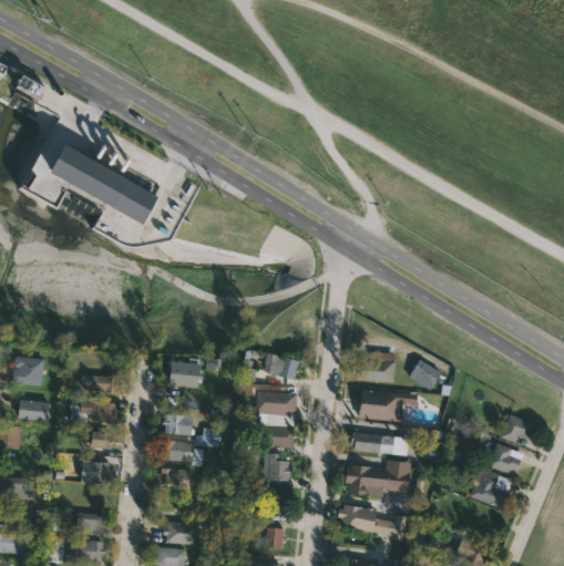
[(48,88),(26,76),(19,88),(41,100),(48,88)]
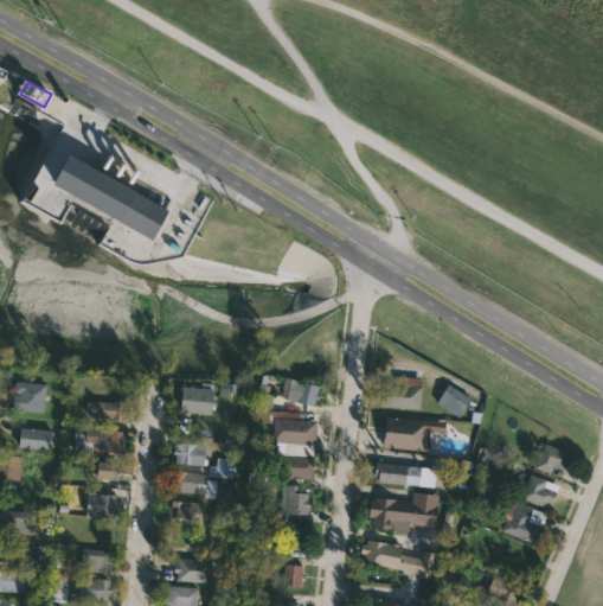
[(53,187),(155,240),(172,209),(70,157),(53,187)]
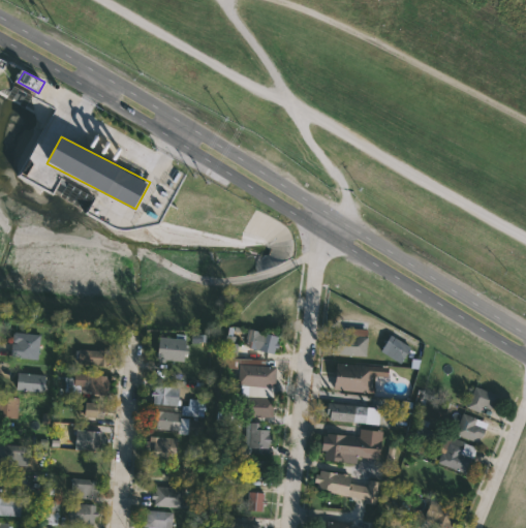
[(278,345),(278,348),(275,347),(276,349),(276,351),(274,351),(273,353),(248,347),(252,330),(279,337),(277,343),(279,343),(278,345)]
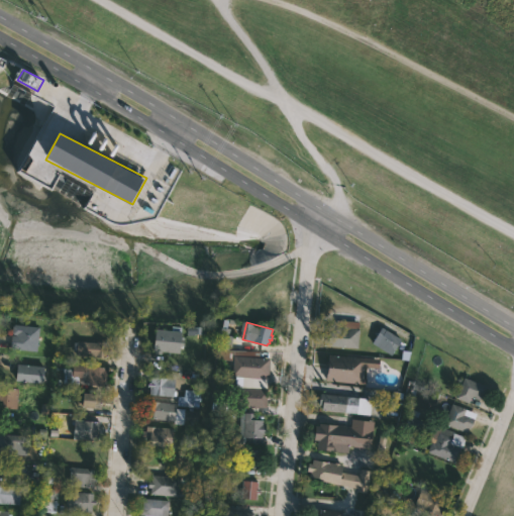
[(38,326),(35,351),(9,348),(10,335),(15,335),(15,334),(11,332),(12,325),(13,324),(38,326)]
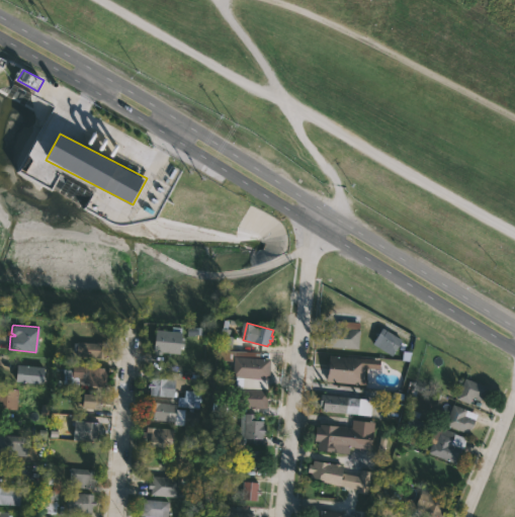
[(190,336),(203,335),(203,328),(189,328),(190,336)]
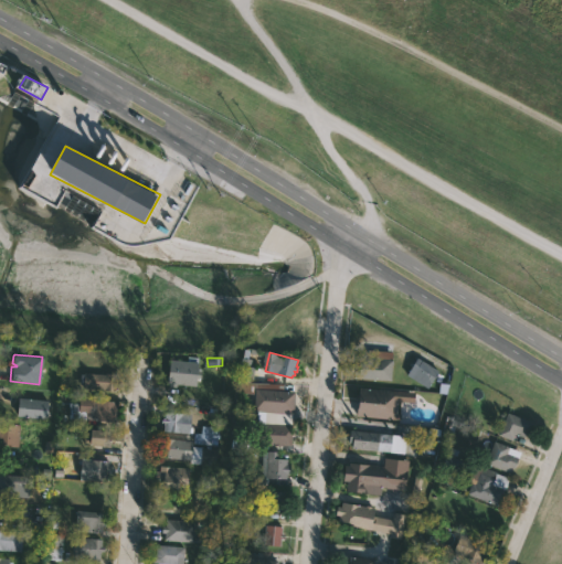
[(393,361),(392,380),(354,378),(356,366),(359,366),(360,358),(393,361)]
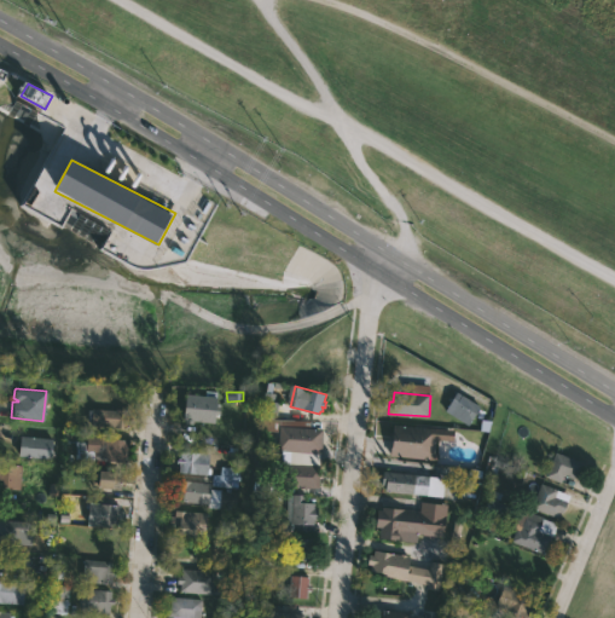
[(480,406),(468,426),(445,411),(457,392),(480,406)]
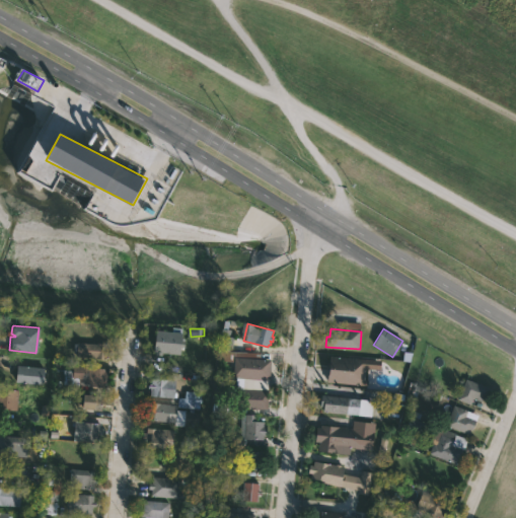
[(178,331),(176,354),(161,353),(161,349),(151,348),(152,343),(149,343),(150,335),(153,336),(153,329),(178,331)]
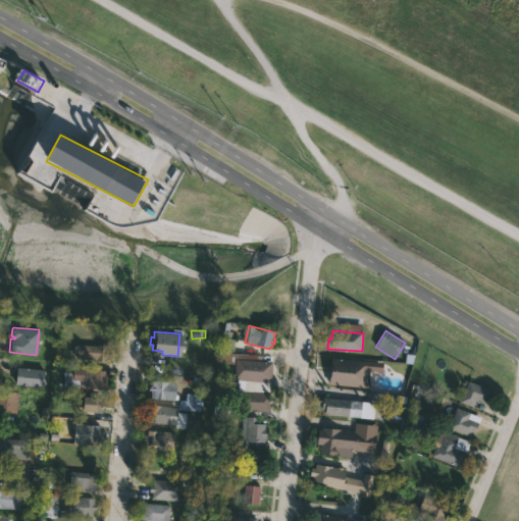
[(107,345),(107,347),(111,347),(110,360),(76,360),(76,356),(73,356),(74,346),(78,346),(78,345),(107,345)]
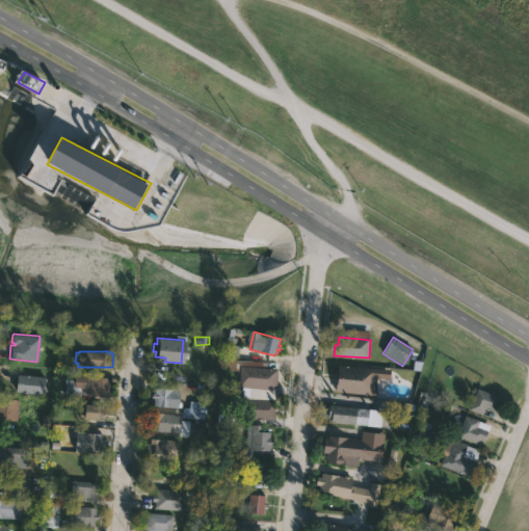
[(276,386),(273,421),(243,419),(243,414),(240,414),(240,403),(243,404),(244,387),(239,388),(240,370),(225,369),(226,359),(264,362),(263,368),(279,369),(276,386)]
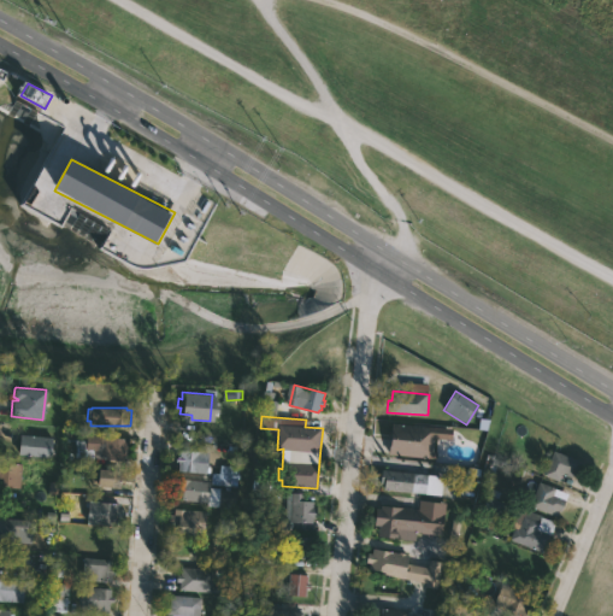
[(435,429),(432,459),(389,455),(392,422),(435,427),(435,429)]
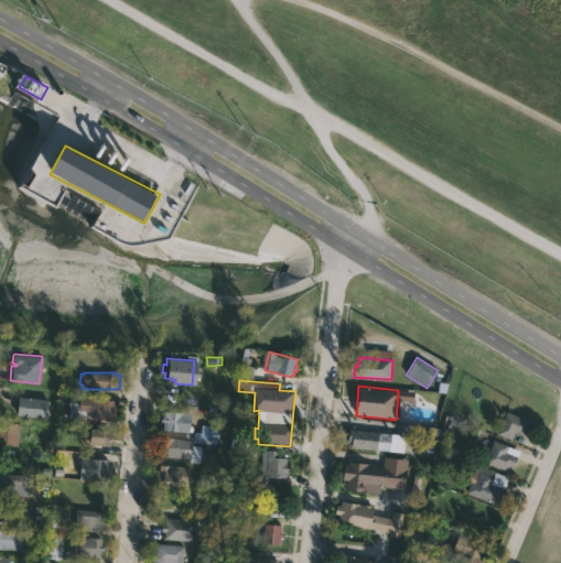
[(47,399),(46,419),(15,415),(18,397),(47,399)]
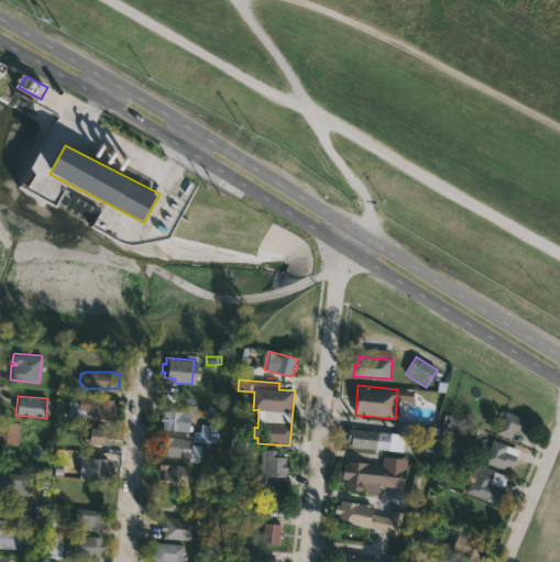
[(113,399),(113,403),(118,403),(117,415),(114,415),(113,420),(85,418),(86,411),(69,409),(69,400),(79,401),(79,397),(113,399)]
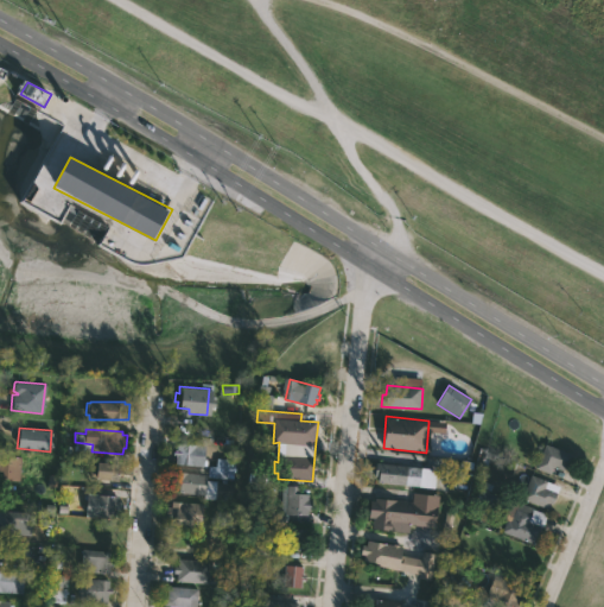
[(205,446),(205,455),(208,455),(207,461),(204,461),(204,467),(176,465),(176,460),(164,459),(165,443),(175,444),(173,448),(177,449),(177,443),(205,446)]
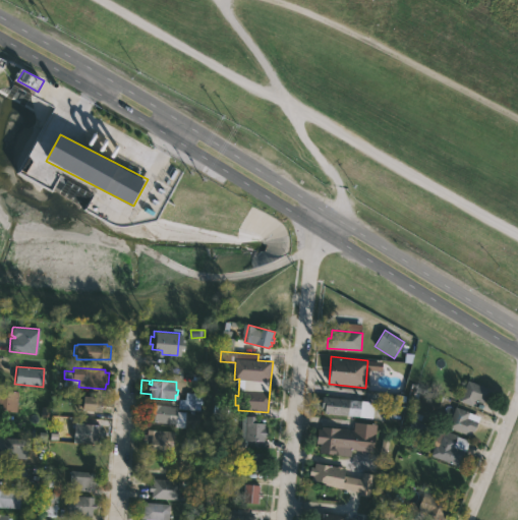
[(492,390),(487,400),(485,399),(483,404),(475,401),(472,406),(460,401),(468,381),(492,390)]
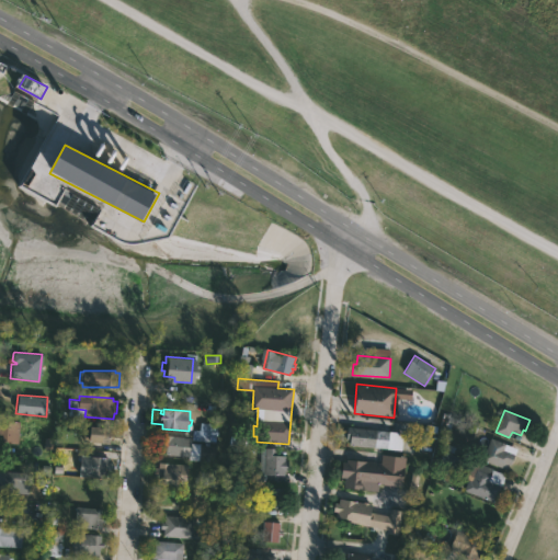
[(20,423),(19,444),(8,443),(8,441),(0,441),(0,425),(1,425),(1,420),(20,423)]
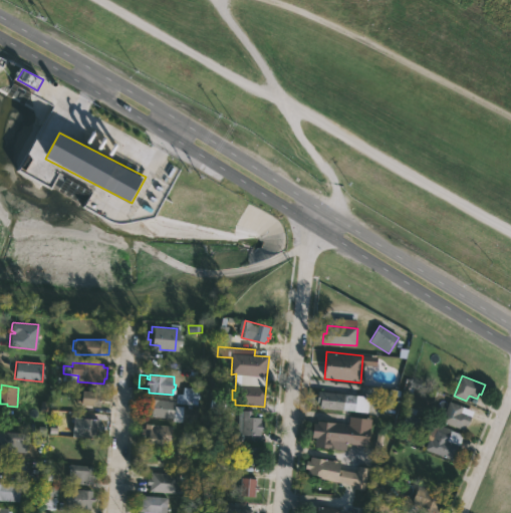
[(181,405),(195,406),(195,389),(182,389),(181,405)]
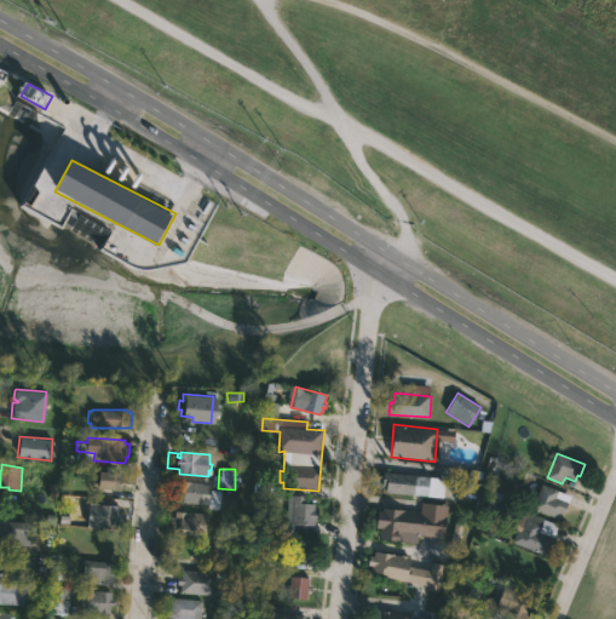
[(110,473),(122,474),(121,479),(127,480),(127,486),(120,487),(120,491),(91,487),(92,479),(96,479),(96,470),(110,471),(110,473)]
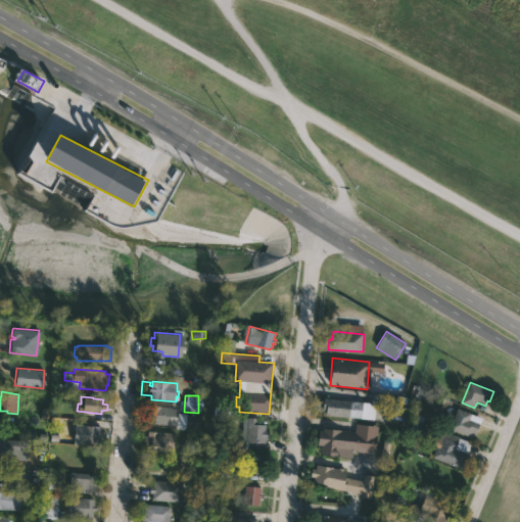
[(377,404),(375,420),(343,417),(343,418),(337,418),(338,417),(325,415),(326,411),(323,410),(324,397),(377,404)]
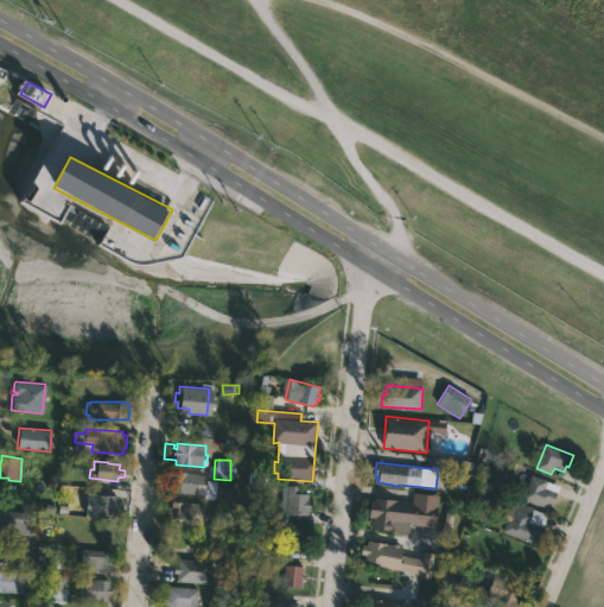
[(207,476),(205,497),(172,491),(173,488),(170,487),(171,478),(175,478),(176,470),(208,475),(207,476)]
